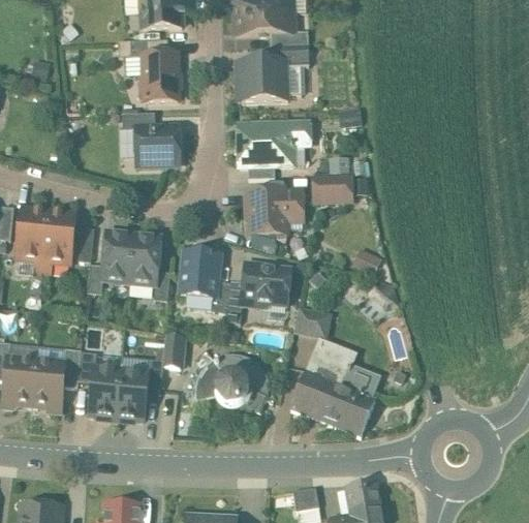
[(141,0),(143,26),(182,25),(181,11),(183,11),(183,0),(141,0)]
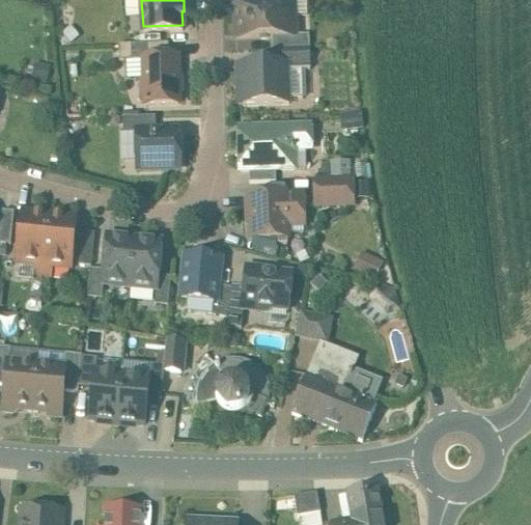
[(234,0),(235,11),(294,10),(292,0),(234,0)]
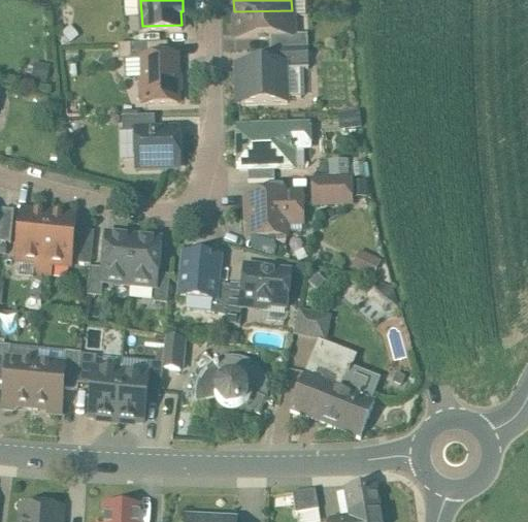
[(292,10),(234,11),(235,32),(270,32),(293,31),(293,30),(292,10)]
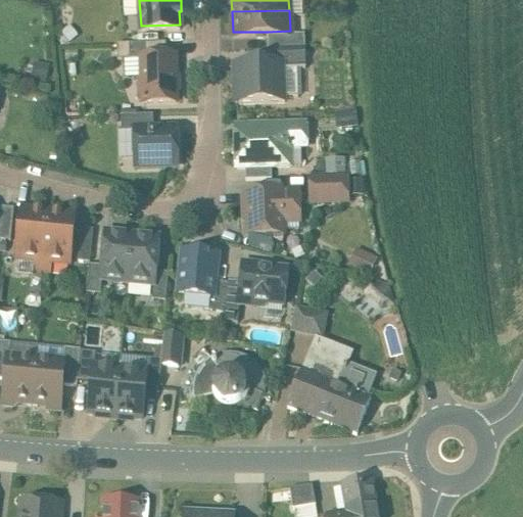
[(290,31),(268,32),(268,43),(304,42),(304,29),(290,30),(290,31)]
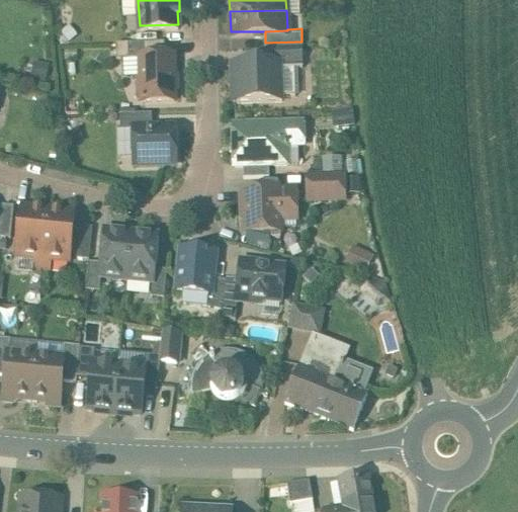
[(164,37),(127,38),(128,54),(141,54),(141,52),(165,52),(164,37)]
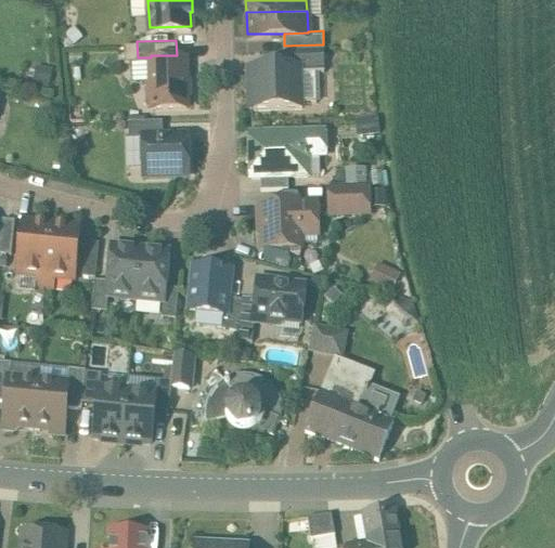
[(323,44),(284,46),(285,63),(300,63),(301,68),(315,68),(324,67),(323,44)]
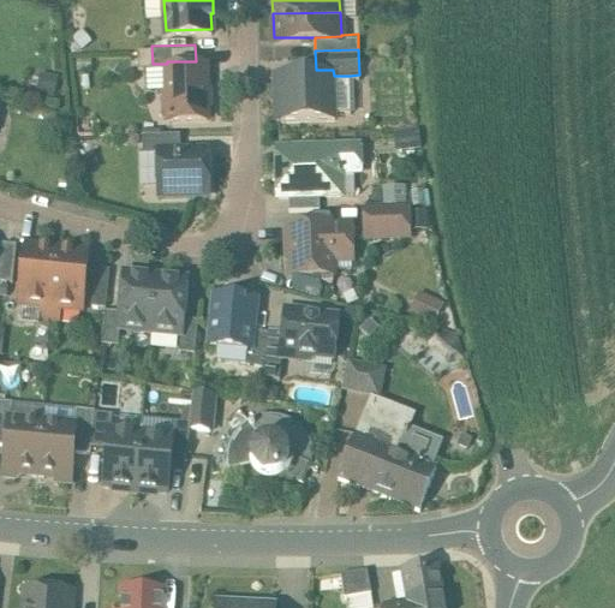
[(196,61),(167,61),(167,64),(167,87),(162,91),(163,106),(168,111),(168,115),(207,114),(206,61),(196,61)]
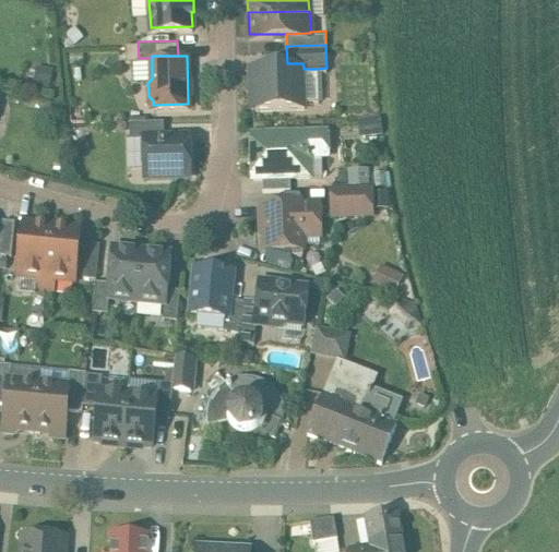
[(287,63),(251,64),(251,104),(305,103),(304,98),(319,98),(318,69),(304,69),(302,63),(287,63)]
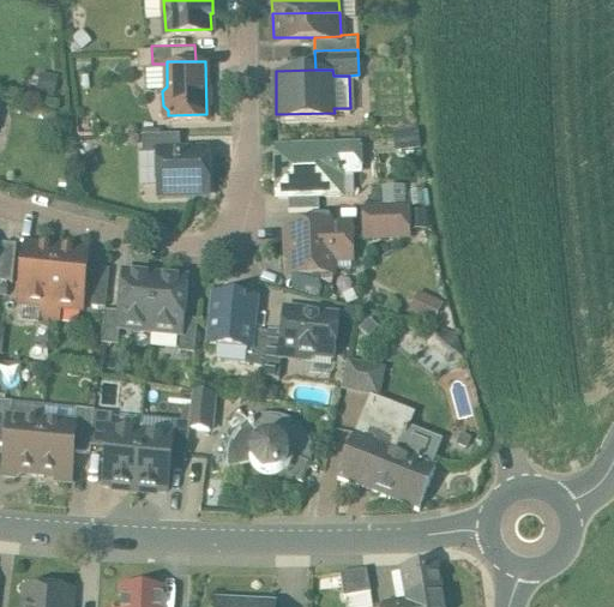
[(179,130),(142,131),(142,149),(157,149),(157,148),(180,146),(179,130)]
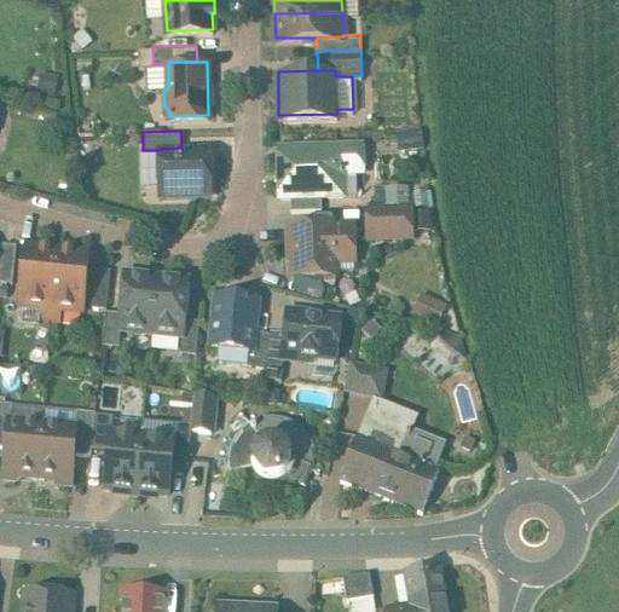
[(356,142),(279,144),(281,192),(290,192),(320,191),(342,191),(342,172),(346,168),(357,167),(362,162),(360,146),(356,142)]
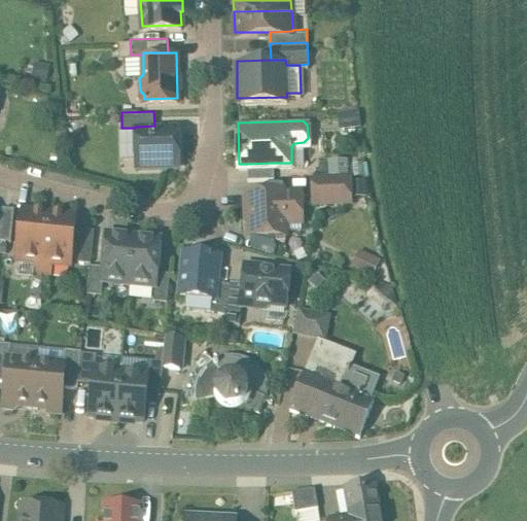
[(154,126),(135,127),(135,128),(136,163),(178,162),(178,126),(154,126)]
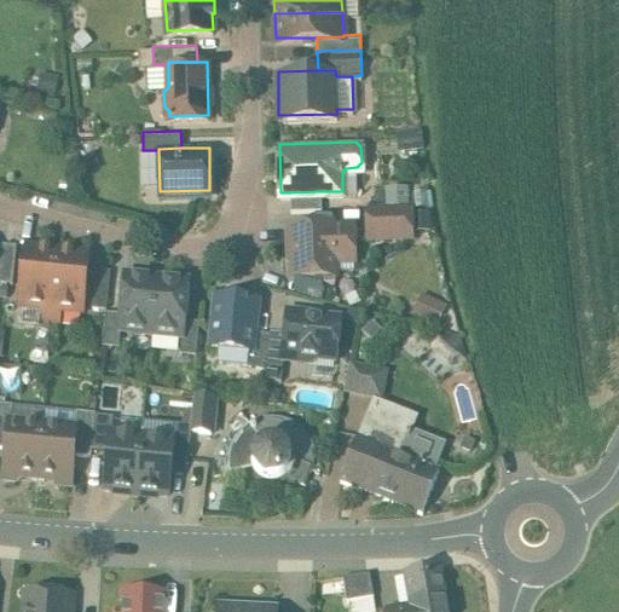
[(410,195),(406,177),(382,182),(386,198),(410,195)]
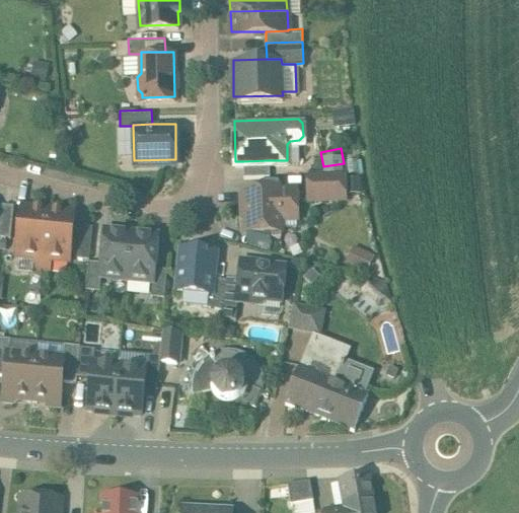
[(269,160),(243,161),(243,173),(270,172),(269,160)]
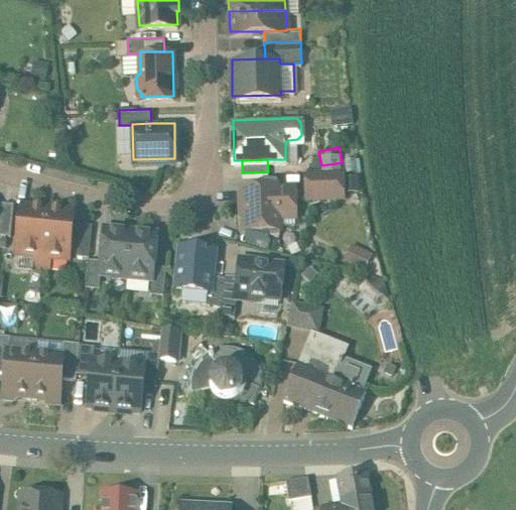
[(342,170),(305,171),(306,195),(343,194),(342,170)]
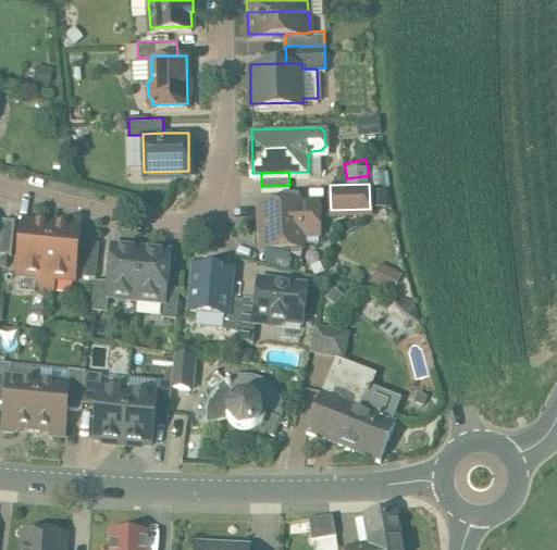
[(318,197),(262,199),(258,203),(259,226),(263,230),(264,245),(282,245),(283,250),(301,249),(300,225),(318,224),(318,197)]
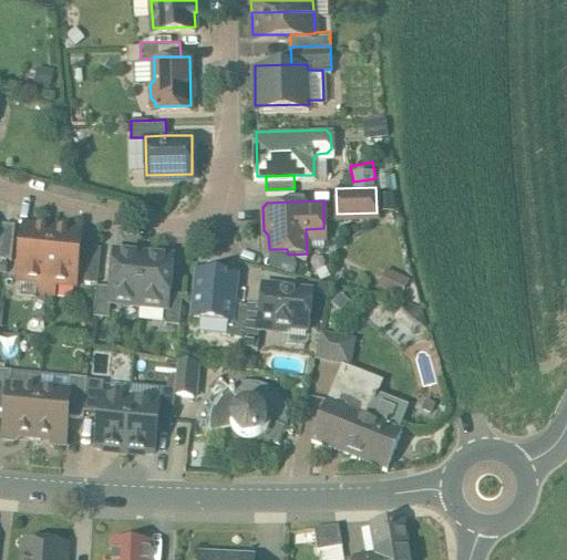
[(14,220),(1,219),(0,234),(0,253),(11,256),(14,220)]
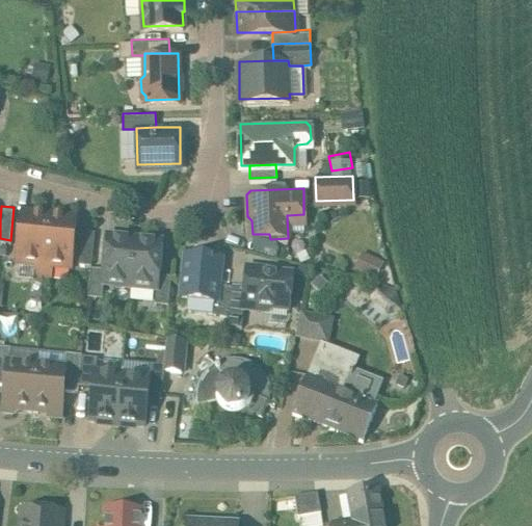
[(48,212),(22,209),(17,259),(35,261),(44,261),(48,212)]
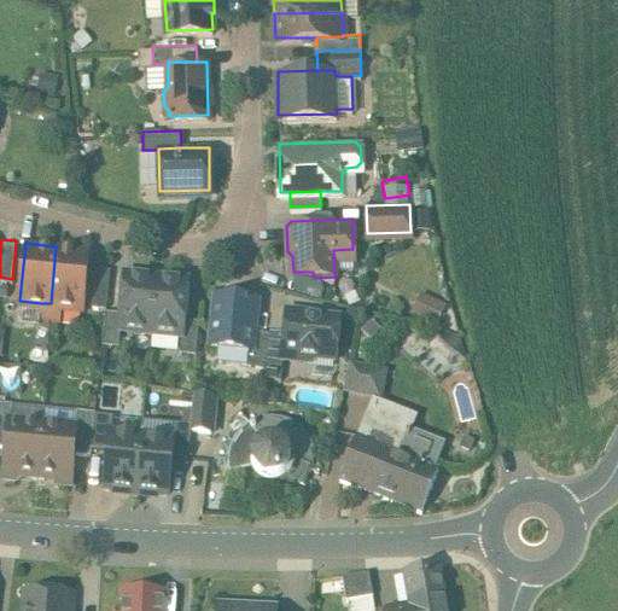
[(87,249),(56,246),(51,303),(60,304),(81,307),(87,249)]
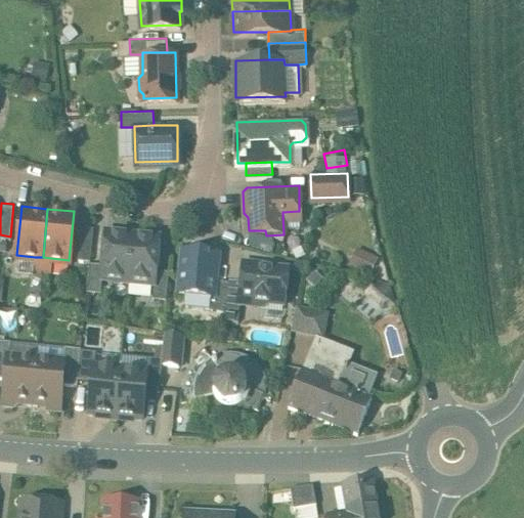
[(93,225),(81,224),(77,257),(89,258),(93,225)]
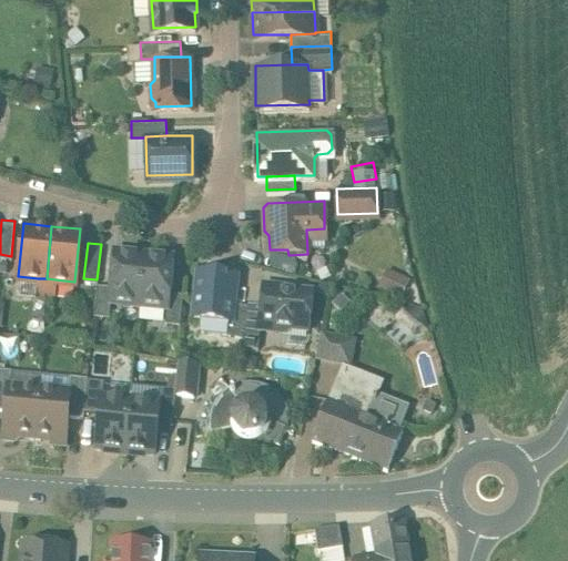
[(143,251),(114,247),(111,283),(109,298),(110,298),(138,302),(143,251)]
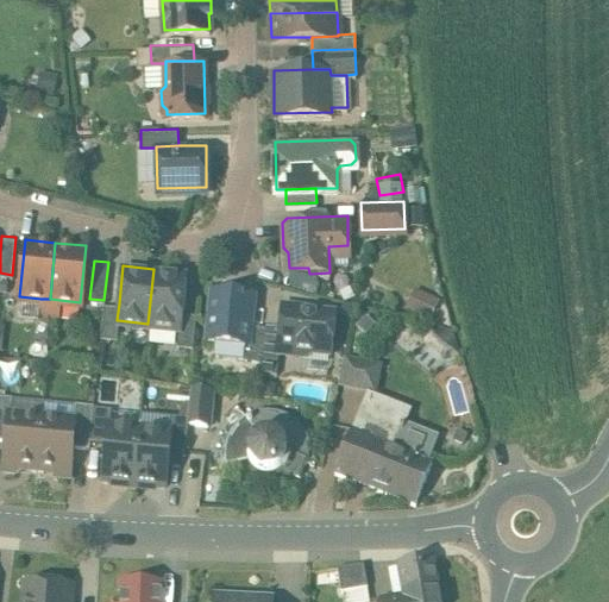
[(184,271),(154,269),(148,324),(177,326),(179,326),(181,309),(184,271)]
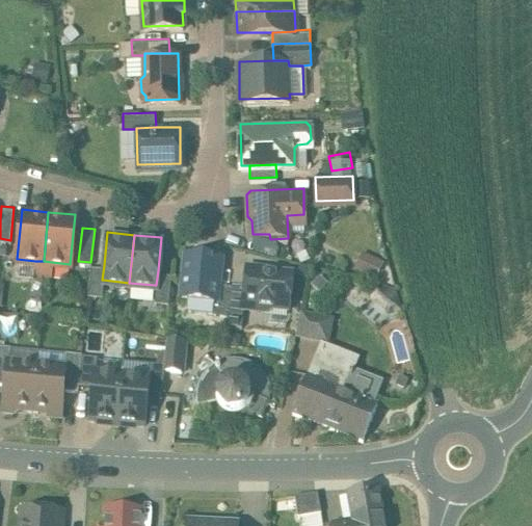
[(354,263),(375,272),(383,255),(362,245),(354,263)]
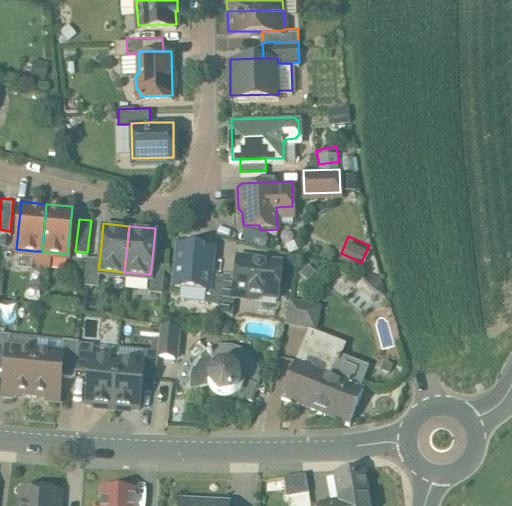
[(211,245),(179,242),(174,283),(206,287),(207,287),(209,271),(211,245)]
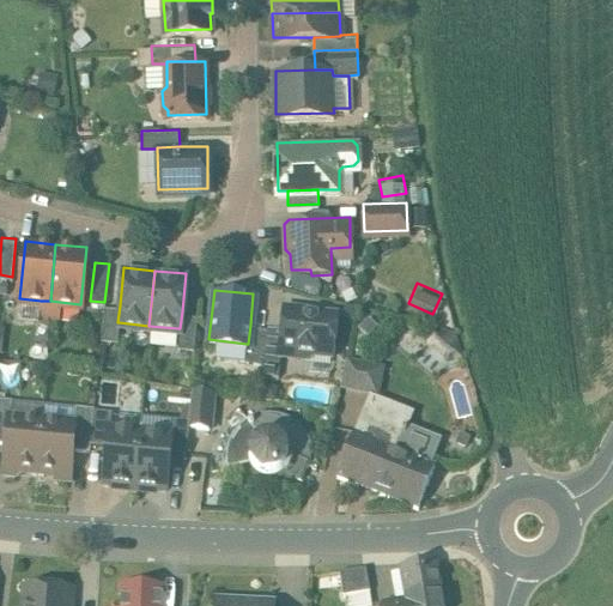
[(50,301),(41,301),(40,311),(49,313),(50,301)]
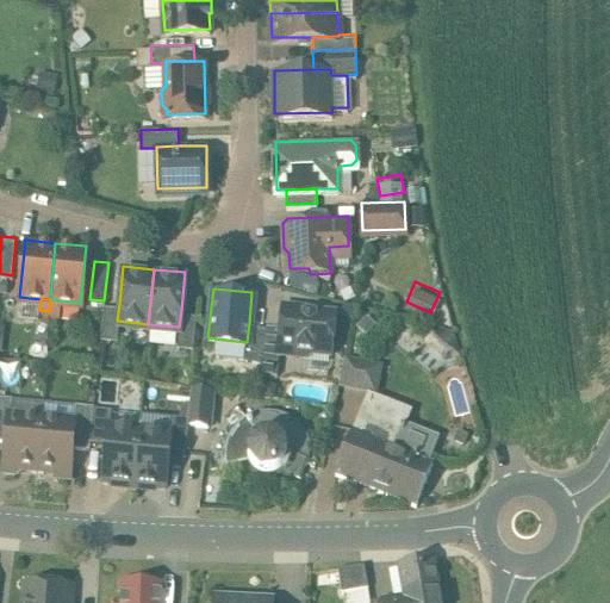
[(60,300),(50,299),(49,311),(58,312),(60,300)]
